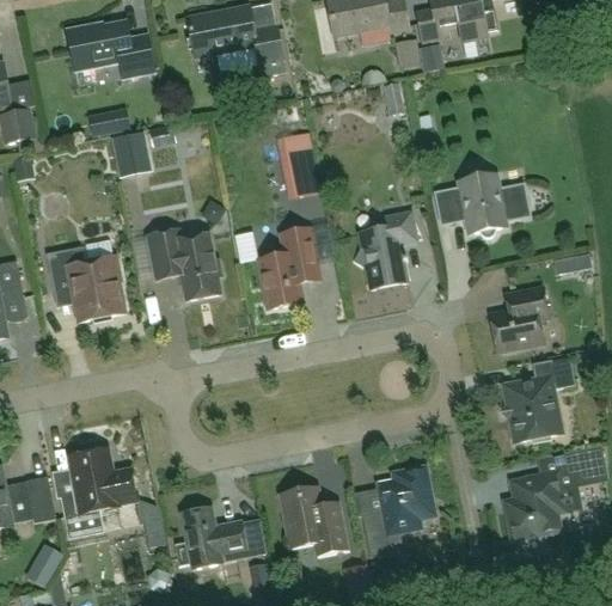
[(326,0),(335,36),(389,25),(390,30),(409,26),(403,0),(397,0),(385,2),(384,0),(326,0)]
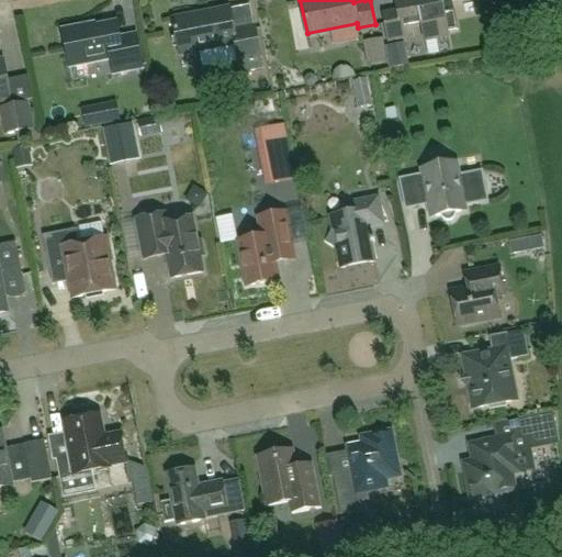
[(395,0),(397,9),(382,12),(388,37),(412,33),(411,25),(422,23),(424,39),(447,34),(447,30),(458,28),(451,0),(395,0)]
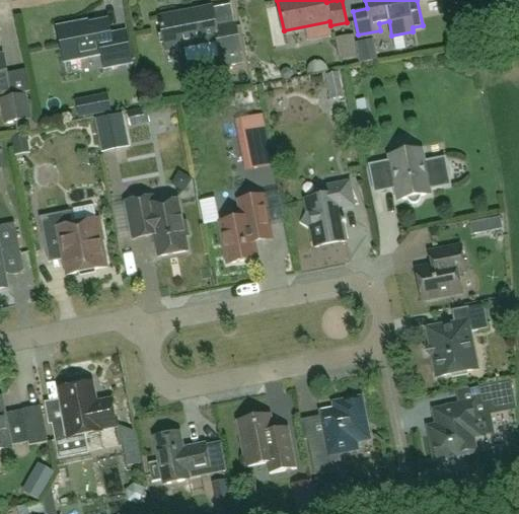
[(216,26),(212,6),(212,5),(159,15),(166,49),(218,39),(221,54),(240,50),(235,22),(216,26)]
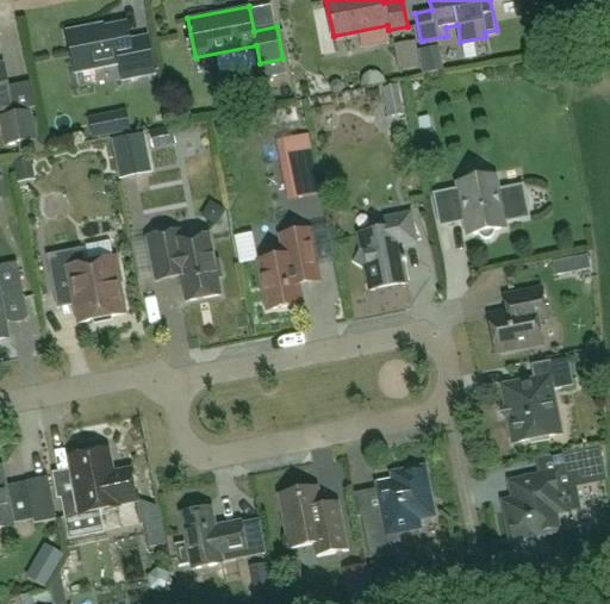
[(93,25),(68,30),(75,70),(120,61),(124,78),(155,70),(148,35),(130,38),(126,22),(94,27),(93,25)]
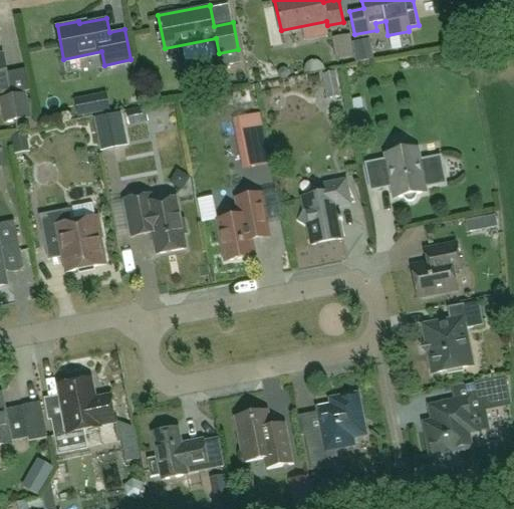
[(0,89),(10,87),(3,52),(0,52),(0,89)]
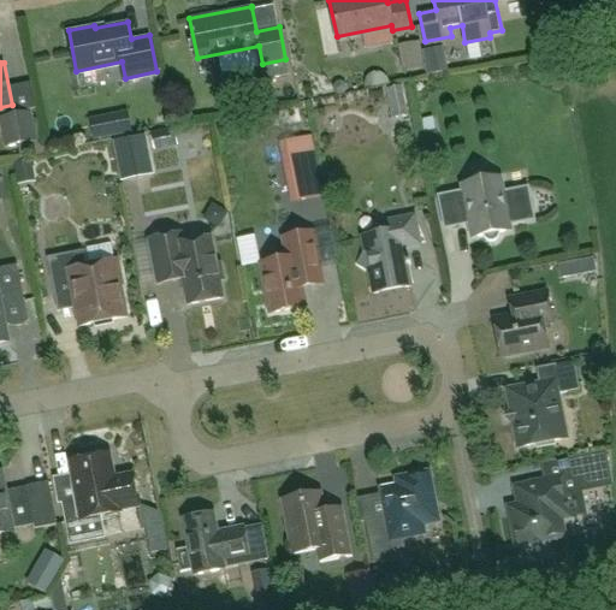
[(402,82),(386,86),(392,116),(408,112),(402,82)]
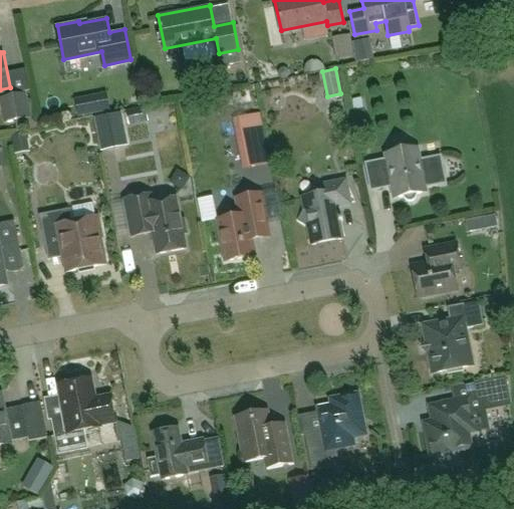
[(75,94),(78,114),(110,108),(106,88),(87,92),(75,94)]
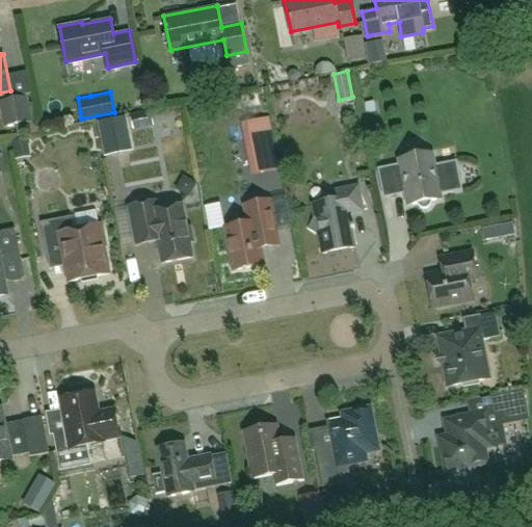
[(25,95),(0,100),(5,124),(30,119),(25,95)]
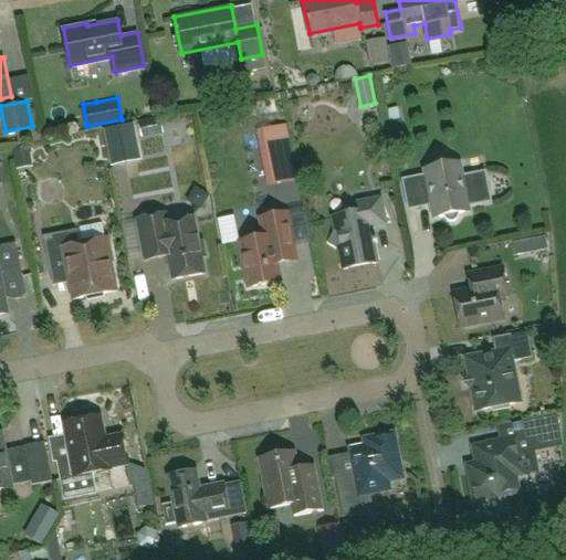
[(285,119),(261,124),(264,141),(289,137),(285,119)]
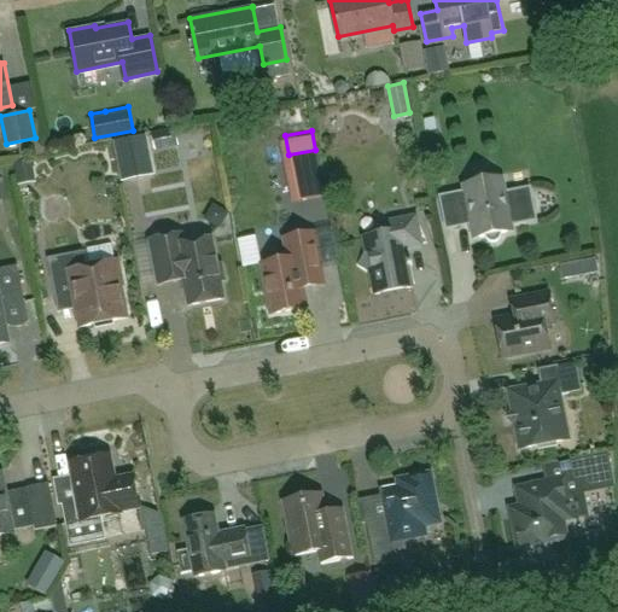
[(146,134),(114,139),(121,179),(153,173),(146,134)]
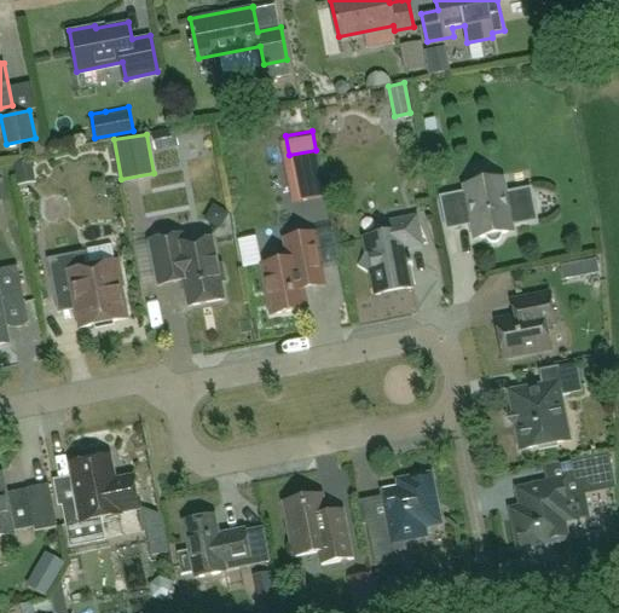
[(528,218),(533,212),(530,192),(524,189),(504,192),(502,181),(497,178),(468,183),(464,186),(464,191),(446,195),(443,200),(446,220),(451,224),(470,220),(473,231),(478,235),(485,233),(486,237),(490,240),(493,240),(497,238),(499,235),(499,231),(507,230),(510,224),(510,221),(528,218)]
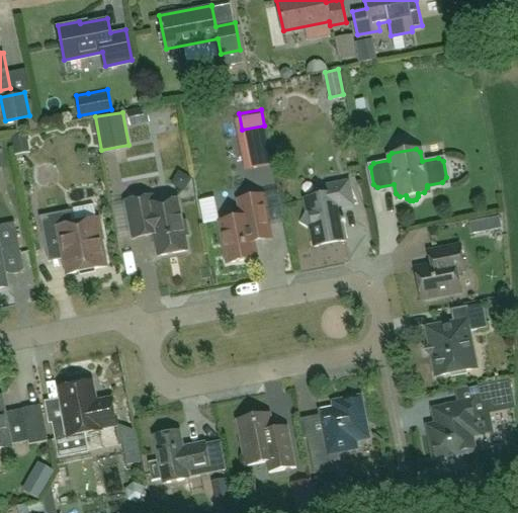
[(271,161),(269,153),(247,157),(249,165),(271,161)]
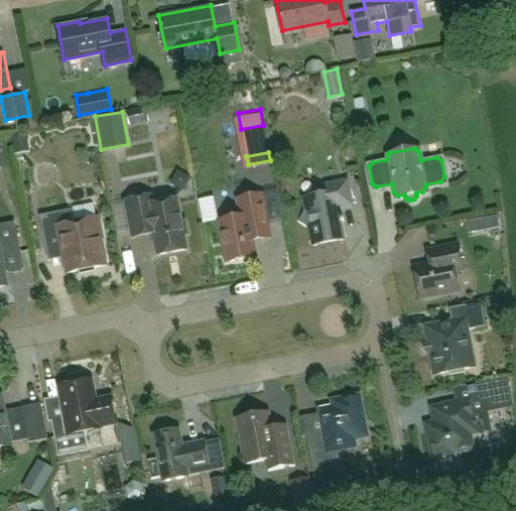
[(299,219),(307,224),(311,243),(344,237),(338,205),(351,202),(347,178),(333,181),(334,189),(302,197),(305,211),(299,219)]
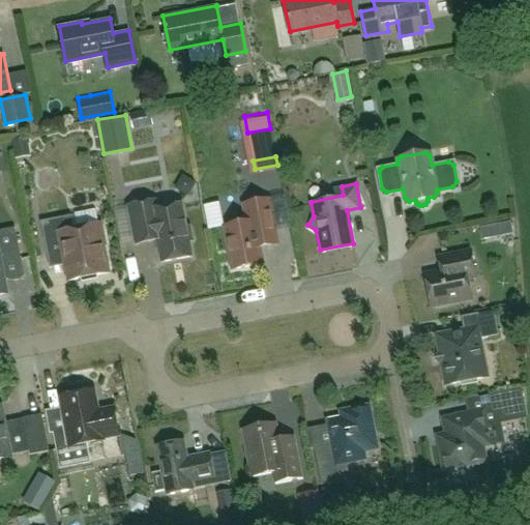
[(276,241),(268,197),(243,202),(246,220),(224,225),(232,267),(262,261),(259,244),(276,241)]
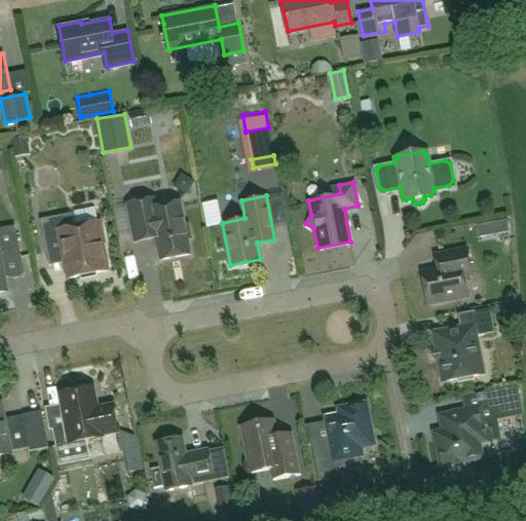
[(126,202),(133,234),(134,240),(155,236),(159,258),(190,252),(187,238),(191,234),(189,225),(184,223),(180,200),(156,205),(155,196),(126,202)]
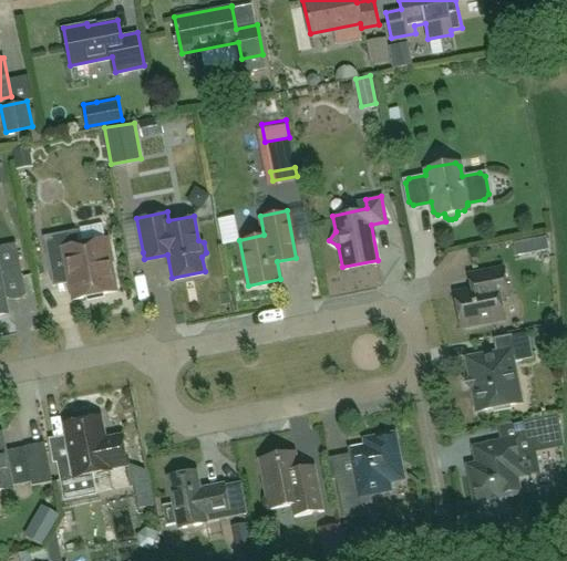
[(222,243),(239,240),(234,213),(216,216),(222,243)]
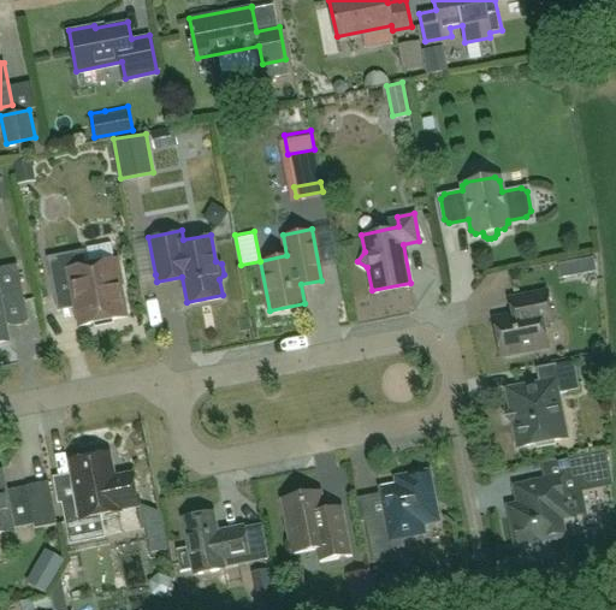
[(82,248),(47,255),(54,291),(55,291),(55,290),(72,288),(80,324),(126,314),(120,283),(122,283),(117,258),(86,264),(82,248)]
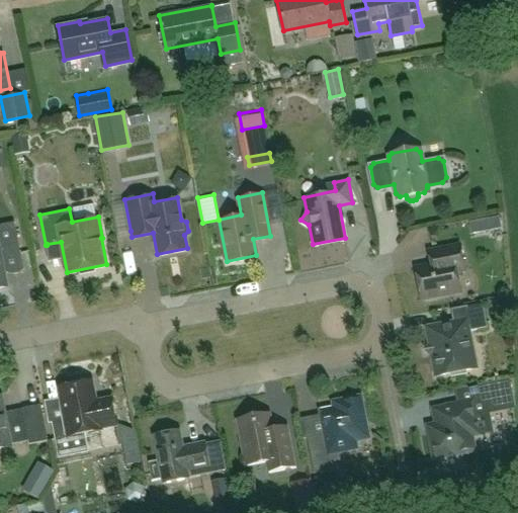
[(0,284),(6,283),(2,261),(4,260),(7,256),(6,254),(20,251),(14,221),(0,223),(0,284)]
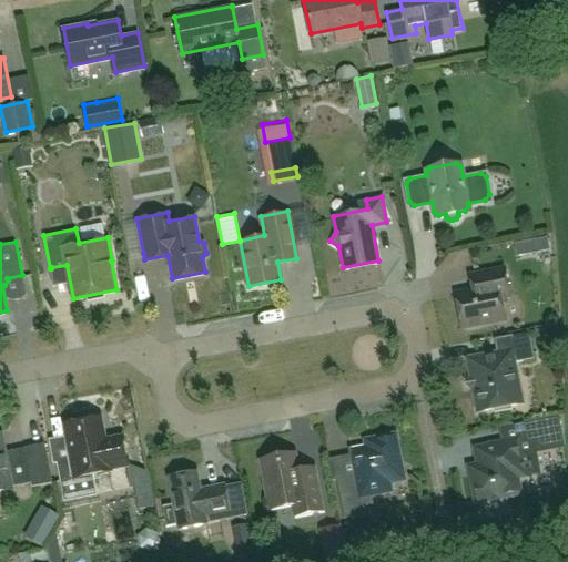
[(503,265),(474,271),(468,272),(472,288),(454,292),(460,325),(504,317),(500,297),(509,295),(503,265)]
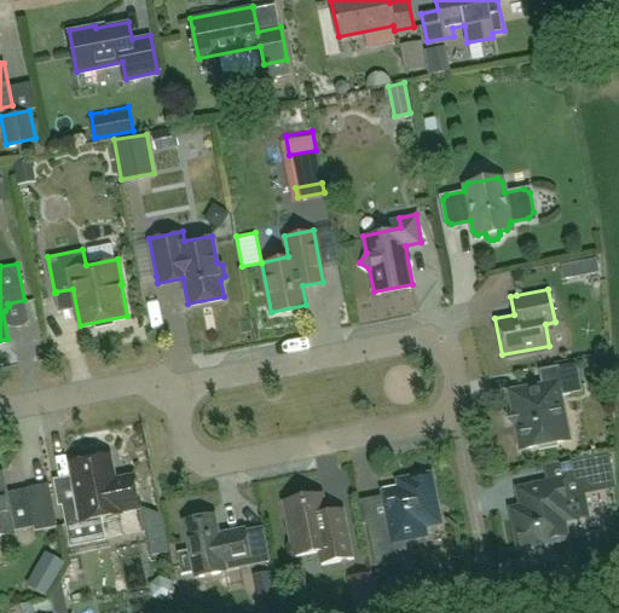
[(541,382),(509,389),(520,446),(567,437),(559,393),(582,388),(576,359),(538,366),(541,382)]
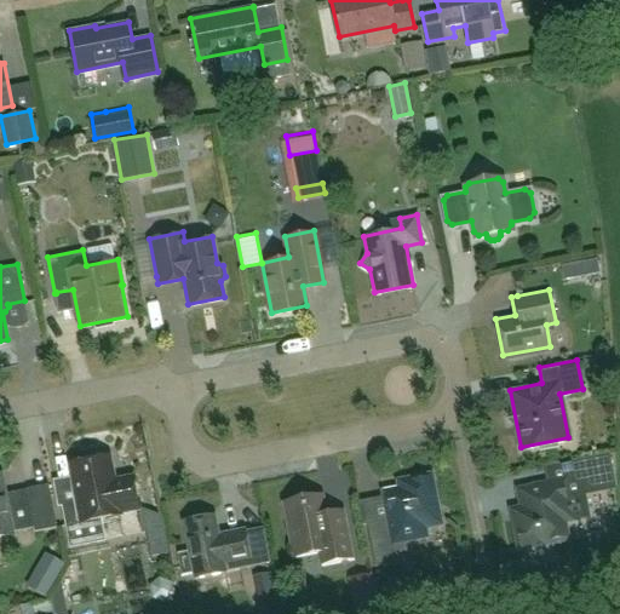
[(63,500),(72,541),(104,535),(99,515),(120,510),(119,508),(138,504),(132,475),(113,478),(108,453),(97,455),(95,452),(84,454),(82,458),(70,460),(78,497),(63,500)]
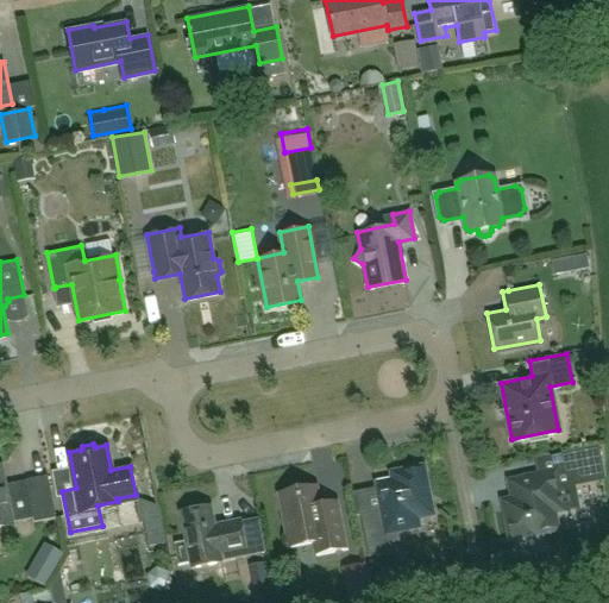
[(590,446),(559,452),(563,470),(566,469),(569,482),(586,478),(585,473),(595,472),(590,446)]
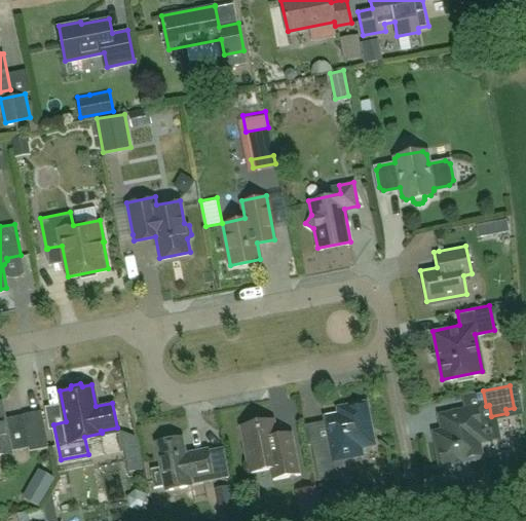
[(0,450),(11,449),(1,399),(0,399),(0,450)]
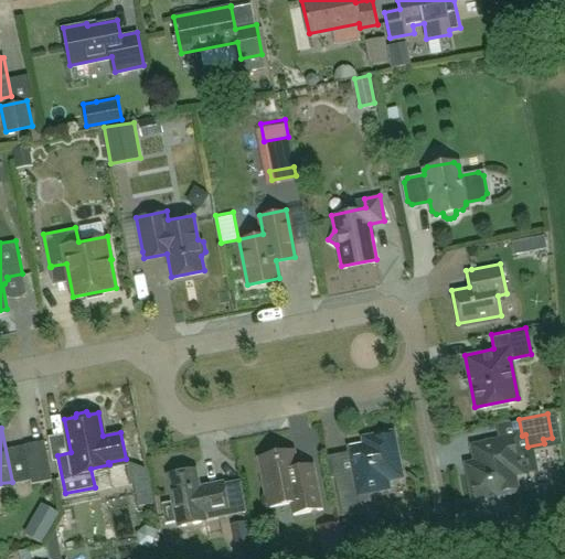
[(353,470),(333,474),(341,512),(372,506),(369,488),(388,485),(386,476),(401,474),(392,429),(372,432),(373,439),(348,444),(353,470)]
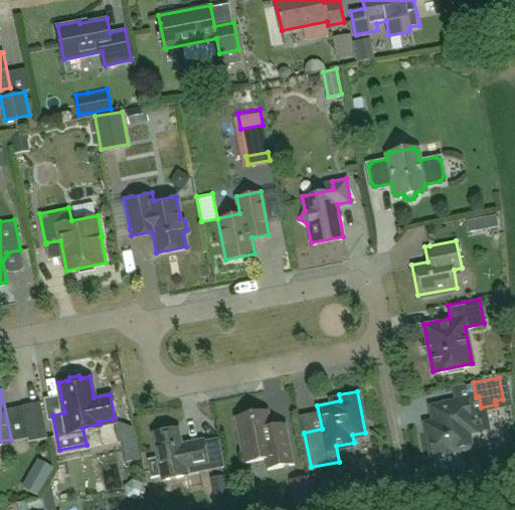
[(471,445),(468,430),(481,428),(477,407),(472,408),(469,395),(430,402),(433,418),(423,420),(431,453),(439,451),(442,466),(460,463),(457,448),(471,445)]
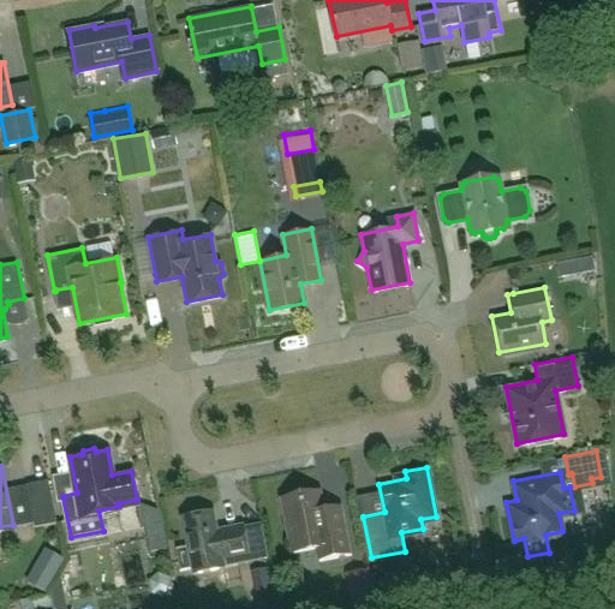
[(57,519),(48,477),(27,481),(35,524),(57,519)]
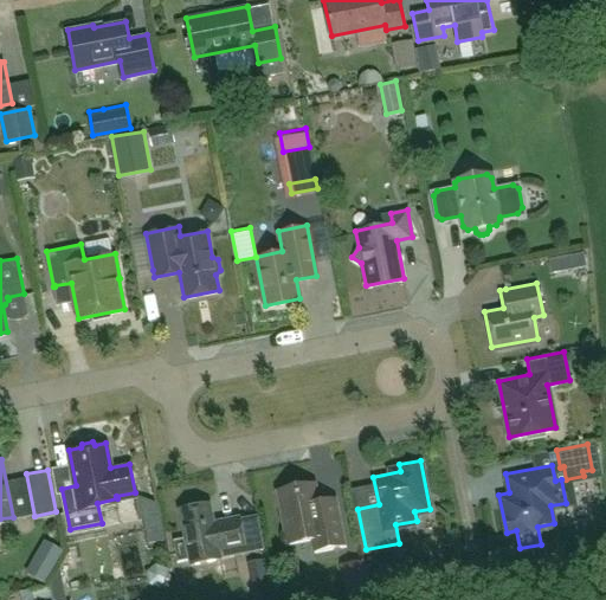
[(605,481),(604,473),(579,481),(585,502),(605,495),(605,481)]
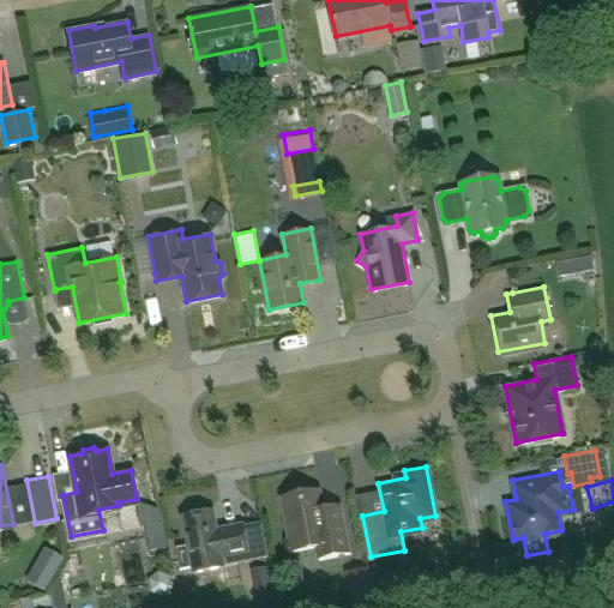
[(319,487),(280,494),(290,548),(315,543),(318,554),(348,548),(339,503),(323,506),(319,487)]
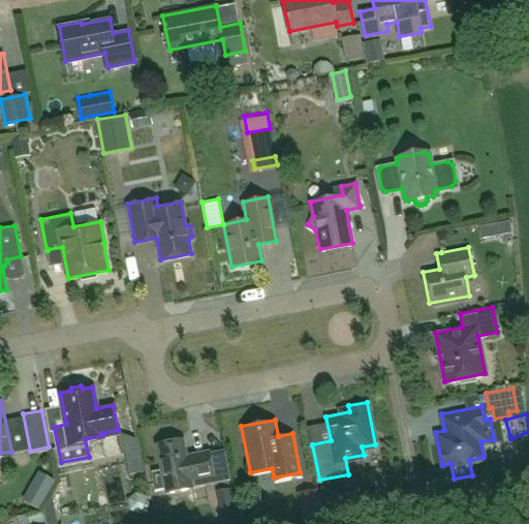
[(164,485),(165,490),(192,485),(191,479),(213,474),(208,449),(186,453),(183,437),(156,442),(161,467),(151,469),(155,487),(164,485)]
